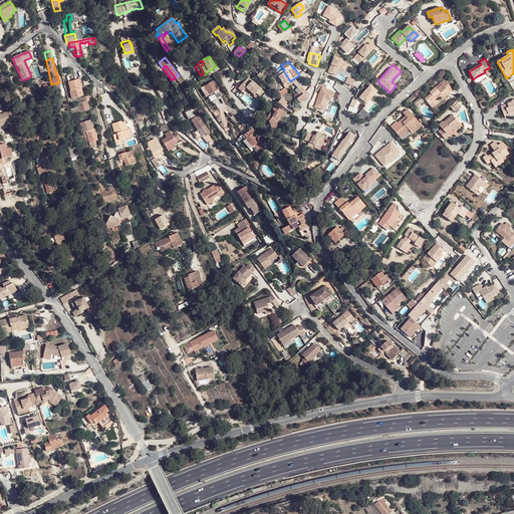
[(493,72),(490,67),(484,70),(485,72),(477,76),(479,80),(493,72)]
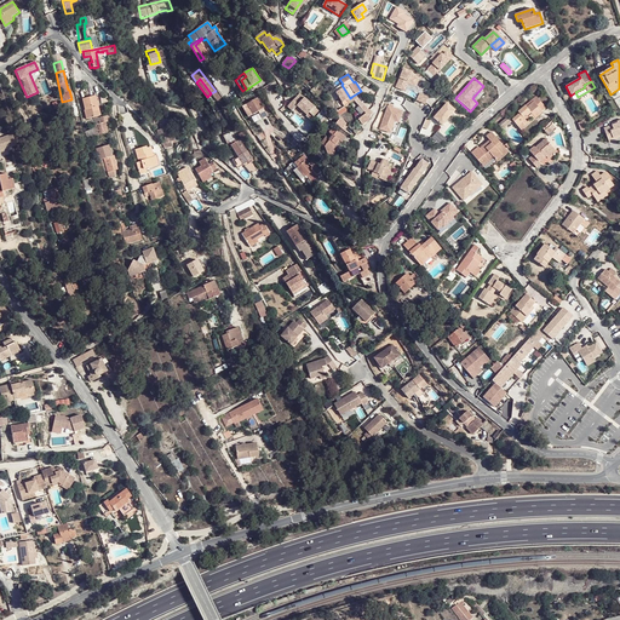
[(343,103),(350,98),(344,89),(337,92),(336,93),(343,102),(343,103)]
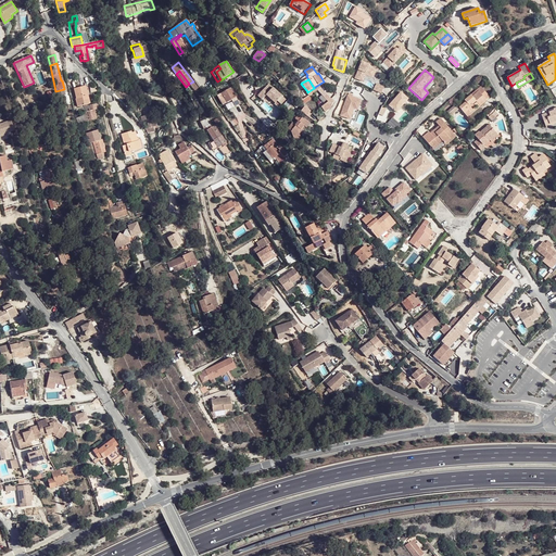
[(374,90),(381,93),(383,88),(376,84),(374,90)]
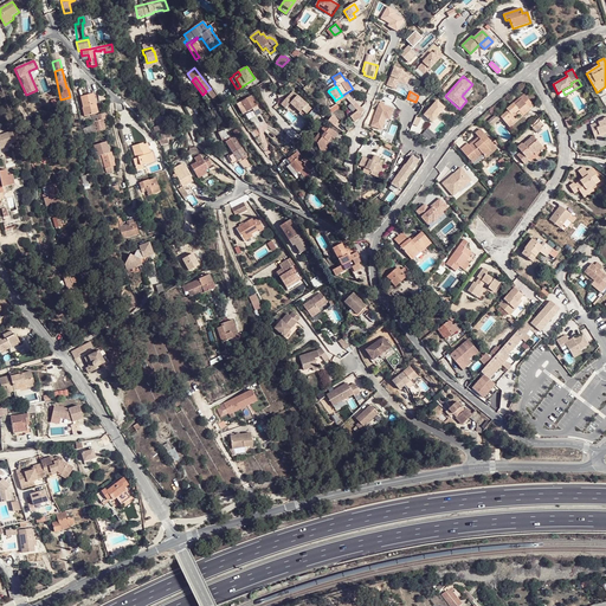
[(92,94),(81,96),(83,107),(82,107),(83,115),(97,113),(92,94)]
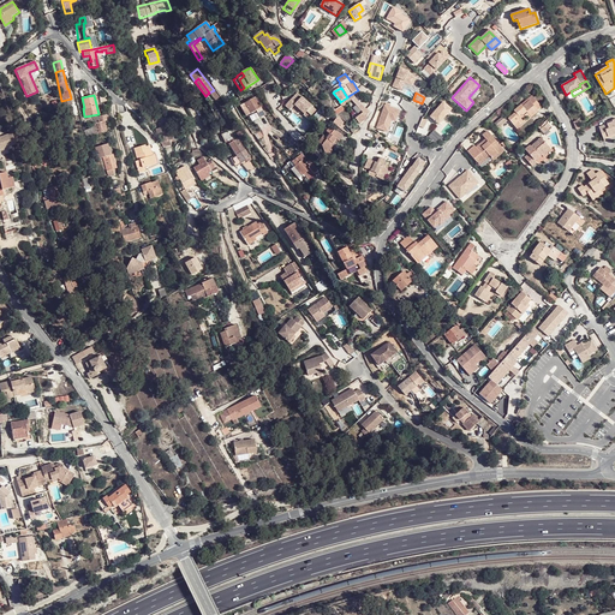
[(351,100),(348,96),(347,97),(340,102),(342,106),(346,103),(347,102),(351,100)]
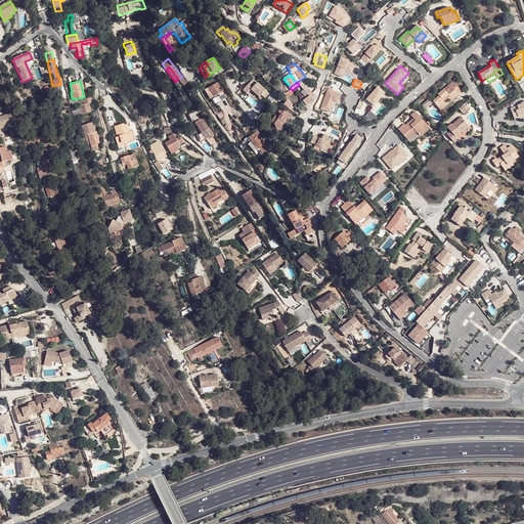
[(451,86),(452,87),(456,93),(461,89),(454,82),(451,86)]
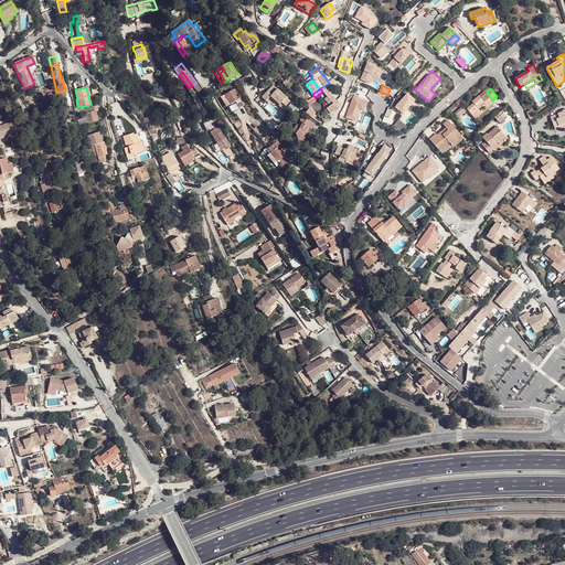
[(275,94),(270,89),(263,100),(268,104),(270,99),(280,106),(287,97),(277,91),(275,94)]
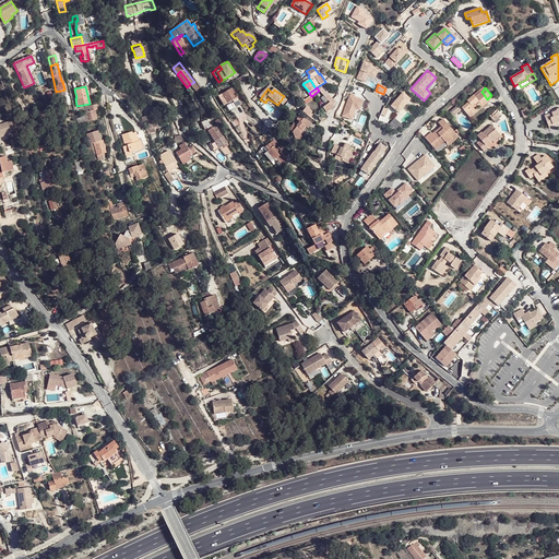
[(319,91),(324,96),(329,102),(330,103),(323,107),(323,108),(328,113),(333,107),(336,103),(322,88),(319,91)]
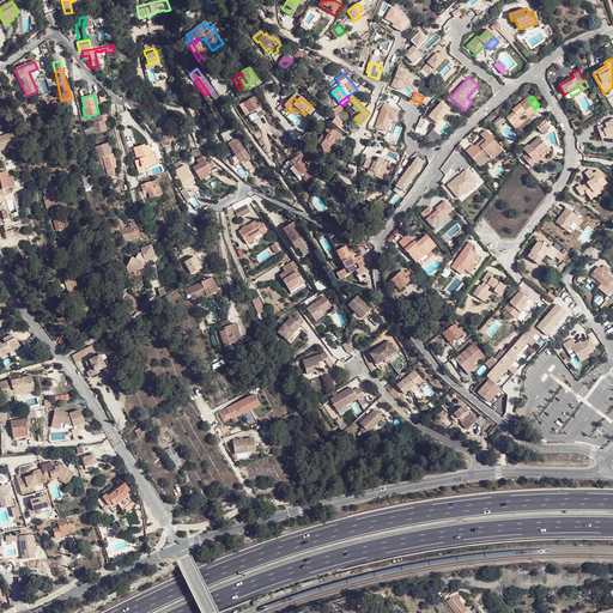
[(258,114),(262,111),(255,99),(241,107),(247,117),(256,111),(258,114)]
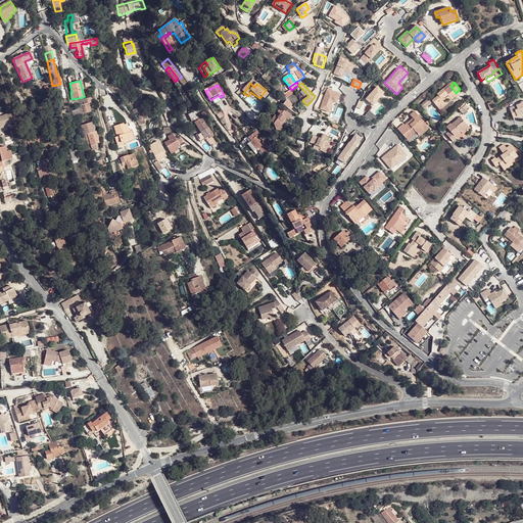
[(373,106),(384,93),(376,86),(365,99),(373,106)]
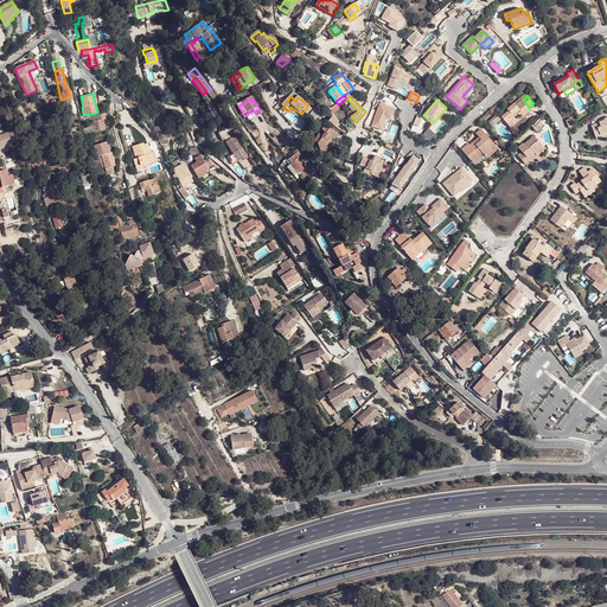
[(502,117),(506,123),(510,120),(512,122),(518,117),(516,115),(521,112),(523,115),(531,109),(529,108),(524,101),(517,107),(516,106),(515,104),(508,109),(509,112),(502,117)]
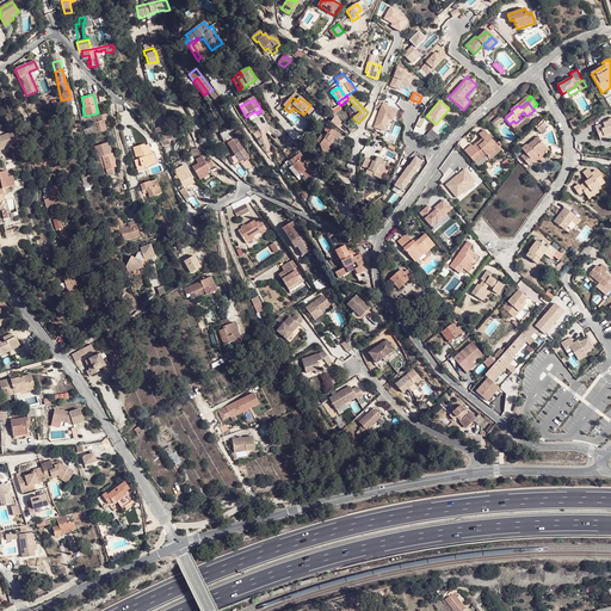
[(393,122),(397,109),(381,103),(372,128),(384,131),(388,119),(393,122)]
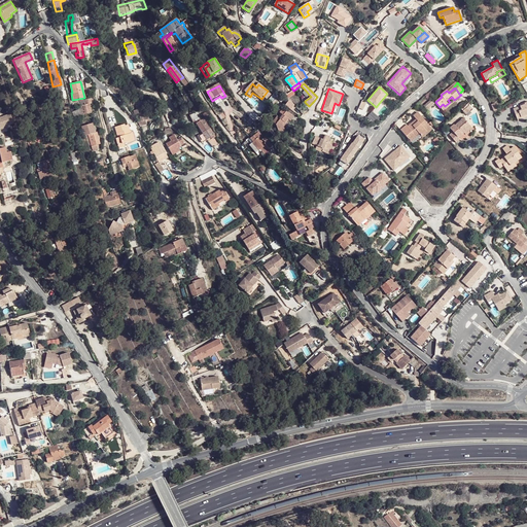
[(455,101),(454,100),(452,97),(448,100),(450,102),(445,106),(443,104),(440,107),(443,111),(455,101)]
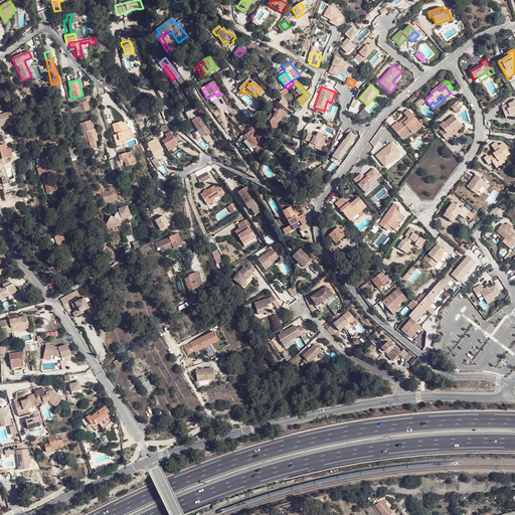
[(86,111),(84,109),(80,110),(79,103),(83,103),(83,102),(82,97),(78,98),(79,102),(76,102),(77,107),(78,113),(86,111)]
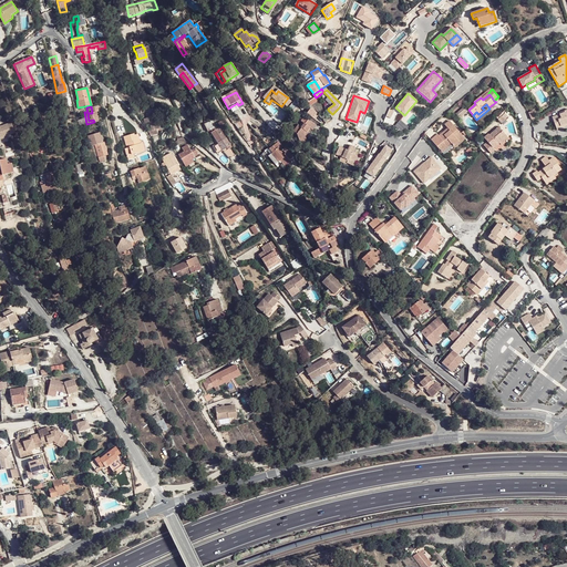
[(464,107),(457,113),(462,116),(467,112),(464,107)]
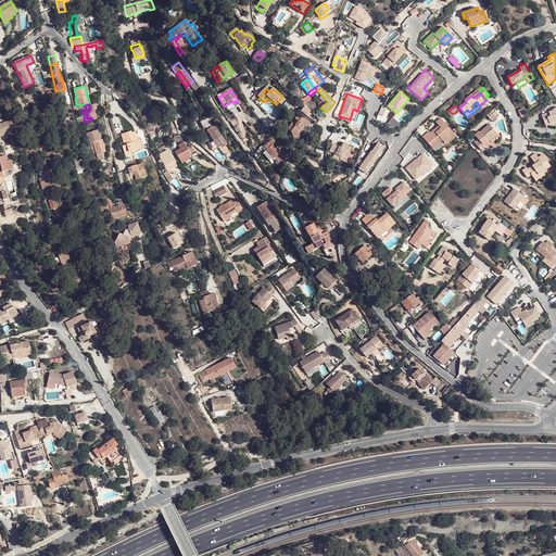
[(305,106),(302,111),(307,116),(312,111),(305,106)]
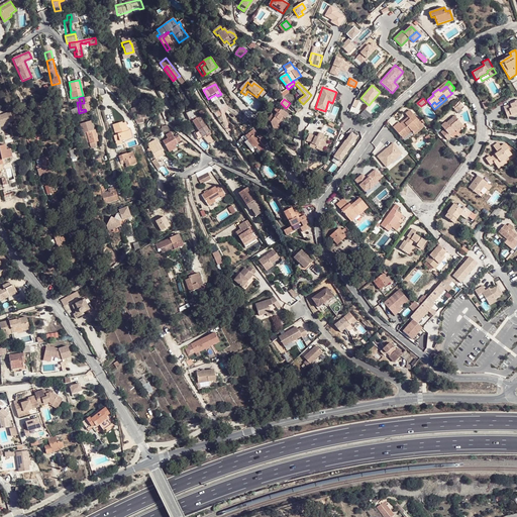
[(504,107),(508,118),(514,115),(516,114),(516,99),(510,103),(510,104),(504,107)]
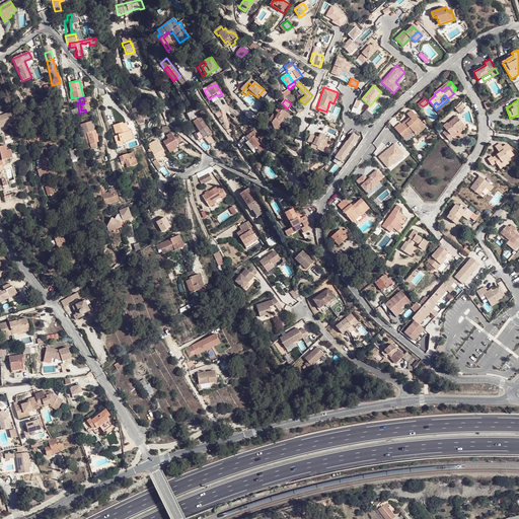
[(131,108),(133,113),(136,112),(139,120),(145,118),(142,105),(137,107),(131,108)]
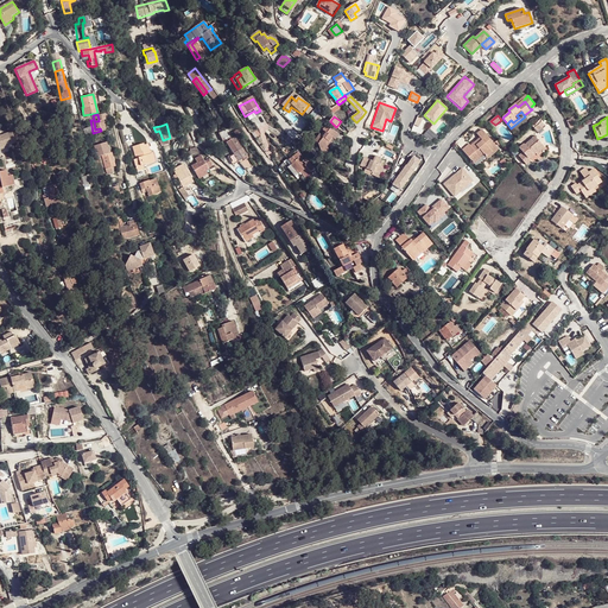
[(327,126),(339,135),(340,133),(328,124),(327,126)]
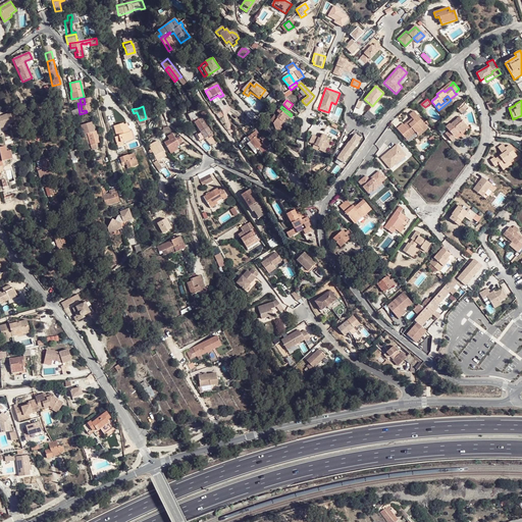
[(79,108),(70,110),(72,117),(80,114),(79,108)]
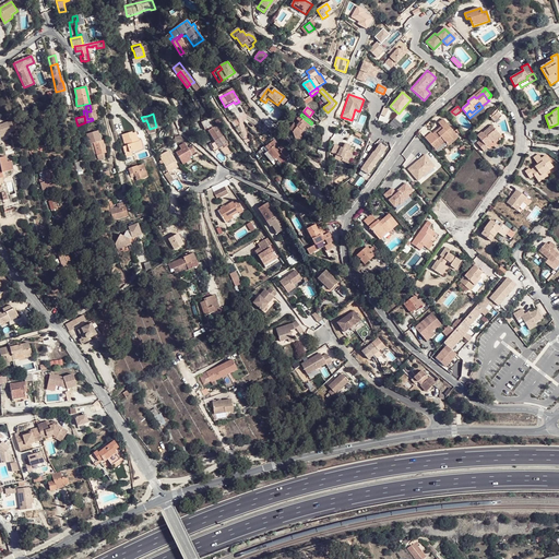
[(308,126),(309,127),(311,125),(300,116),(290,129),(294,131),(297,140),(304,138),(302,133),(301,132),(307,125),(308,126)]
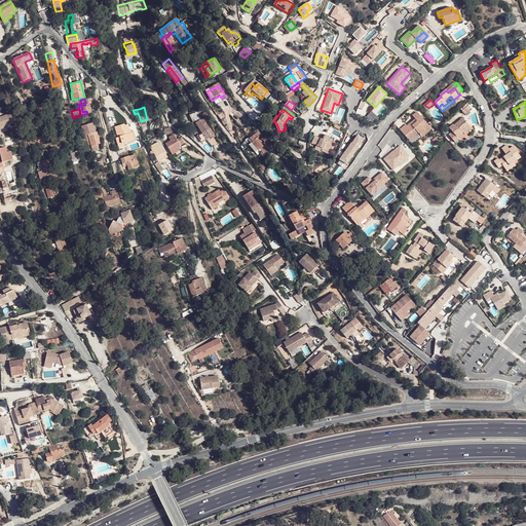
[(193,121),(196,120),(201,117),(198,111),(190,115),(193,121)]
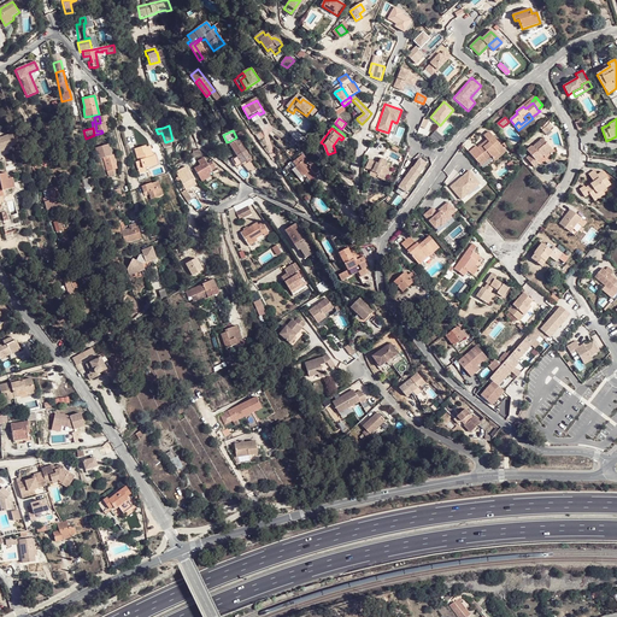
[(469,151),(479,163),(485,159),(486,157),(486,156),(488,154),(489,154),(492,156),(492,157),(504,147),(489,130),(483,135),(486,137),(485,137),(486,140),(488,142),(485,145),(483,142),(477,147),(476,145),(469,151)]
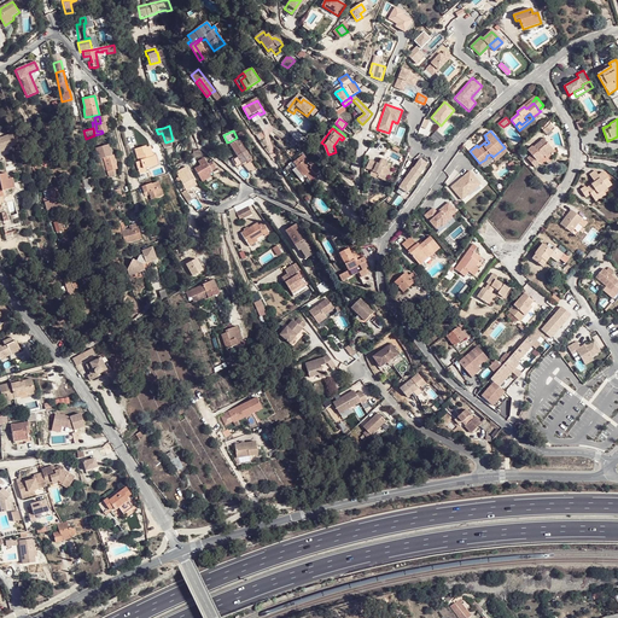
[(13,132),(0,138),(0,144),(3,150),(10,146),(18,143),(13,132)]
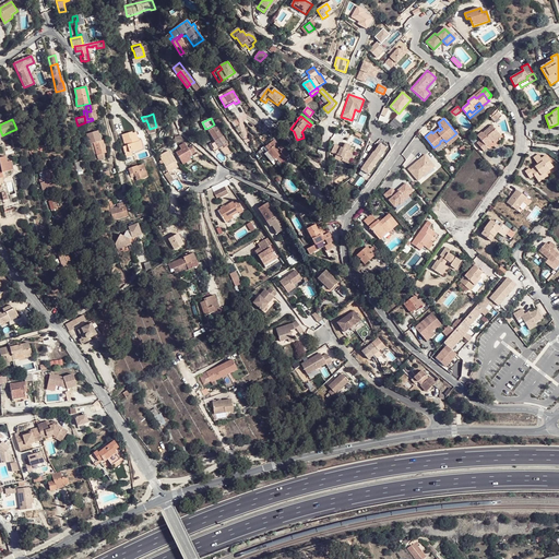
[(223,138),(216,126),(216,123),(214,125),(209,128),(210,130),(209,131),(215,142),(210,144),(214,152),(224,147),(225,149),(228,146),(224,138),(223,138)]
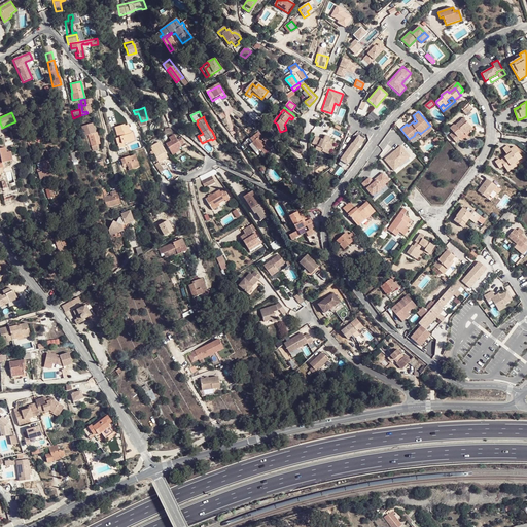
[(255,121),(250,116),(247,120),(252,126),(255,121)]
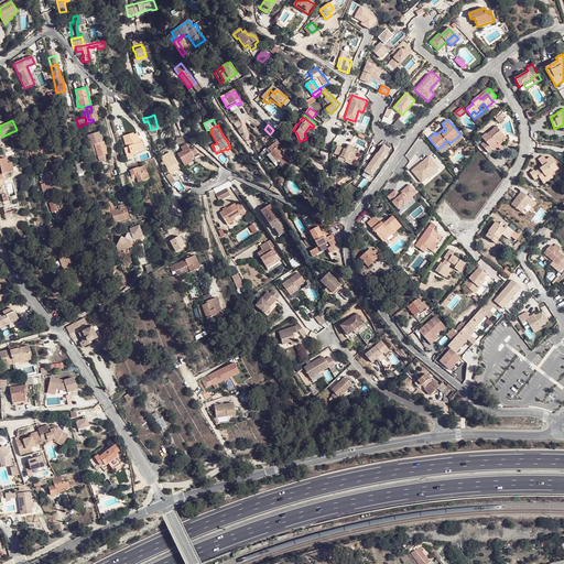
[(490,148),(496,142),(503,136),(499,130),(497,132),(494,128),(486,134),(485,133),(481,137),(485,141),(480,144),(488,152),(491,149),(490,148)]
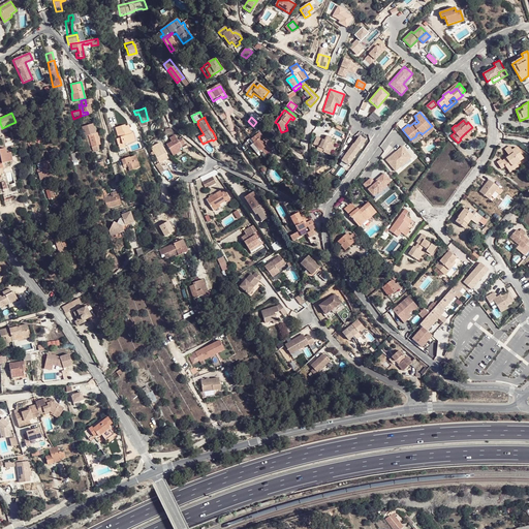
[(115,127),(116,133),(118,132),(119,137),(117,138),(115,138),(117,145),(123,144),(133,141),(131,133),(130,134),(127,126),(124,127),(123,125),(115,127)]
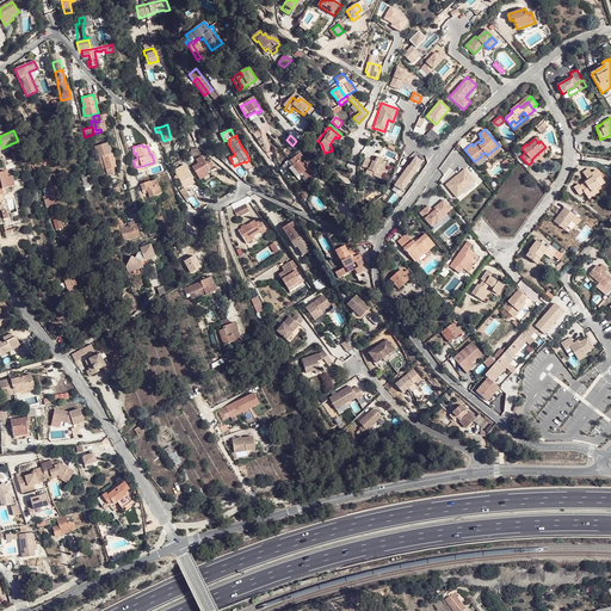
[(500,148),(499,146),(487,155),(488,155),(489,156),(500,148)]
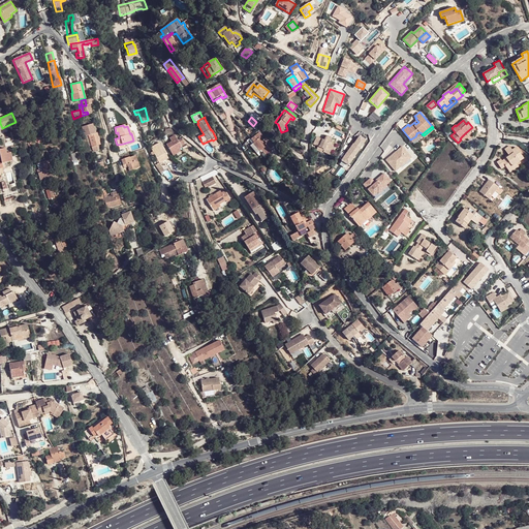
[(163,136),(175,132),(172,127),(166,129),(165,132),(161,134),(163,136)]
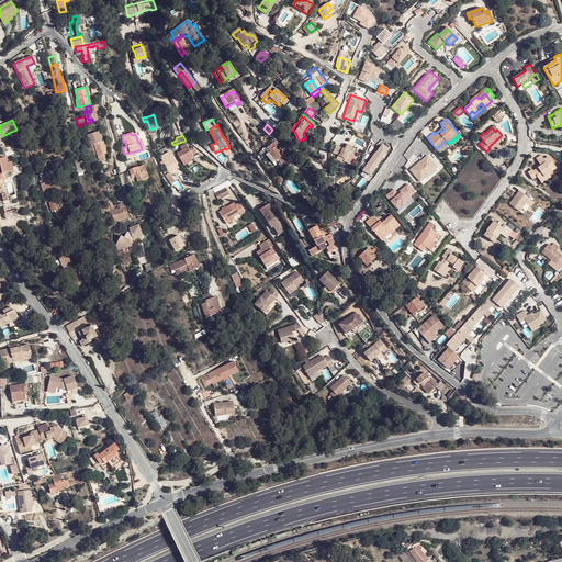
[(360,172),(369,179),(392,145),(382,138),(360,172)]
